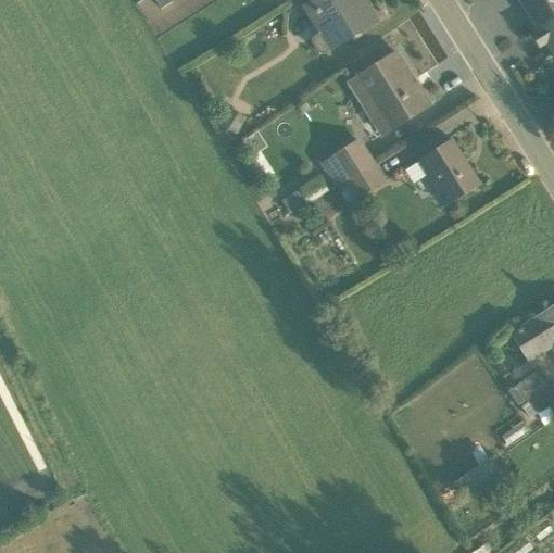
[(377,20),(364,0),(313,0),(301,8),(317,33),(310,38),(322,55),(377,20)]
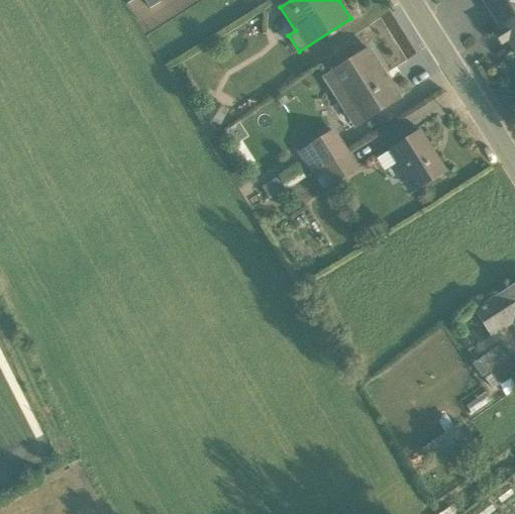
[(483,0),(514,49),(514,0),(483,0)]
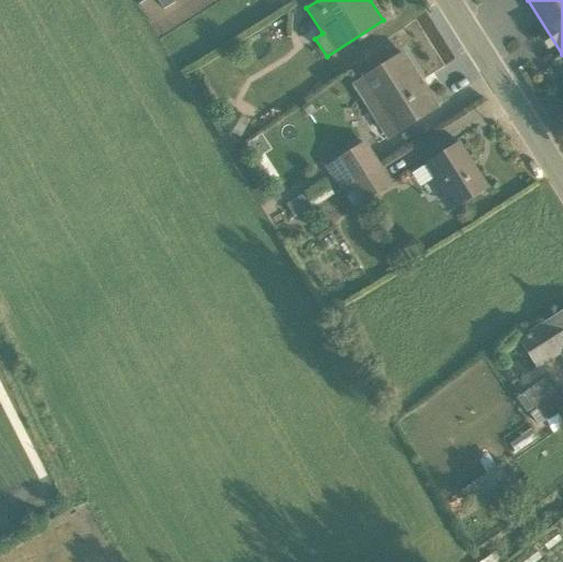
[(437,104),(405,53),(351,88),(383,139),(437,104)]
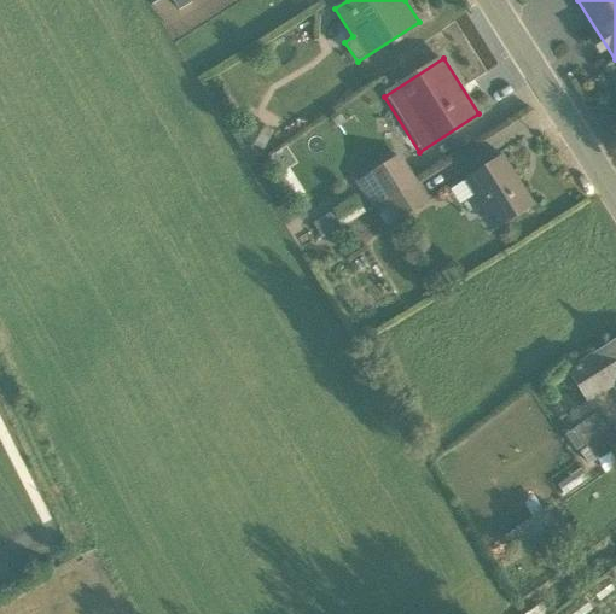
[(431,198),(401,151),(358,179),(388,224),(431,198)]
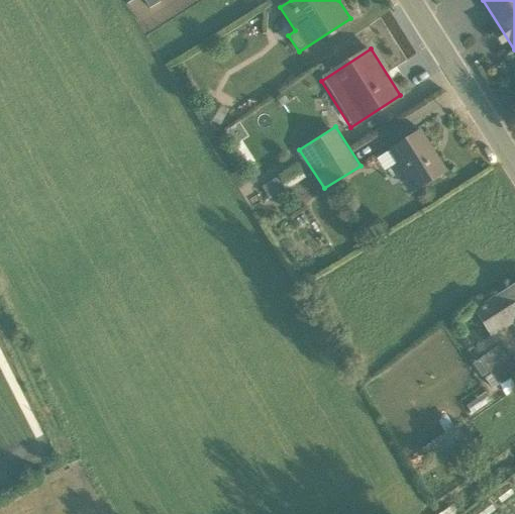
[(448,171),(421,128),(386,150),(413,193),(448,171)]
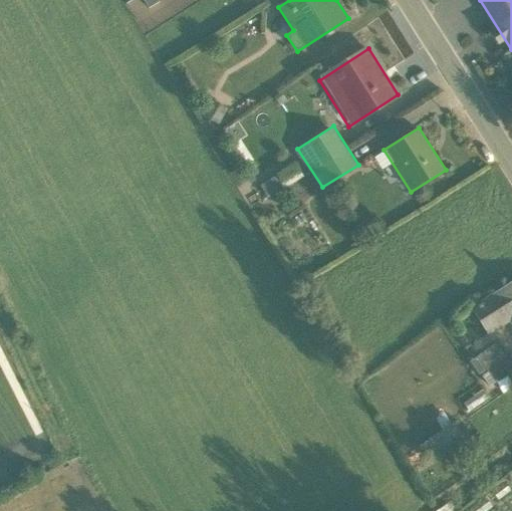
[(297,159),(262,181),(269,194),(305,172),(297,159)]
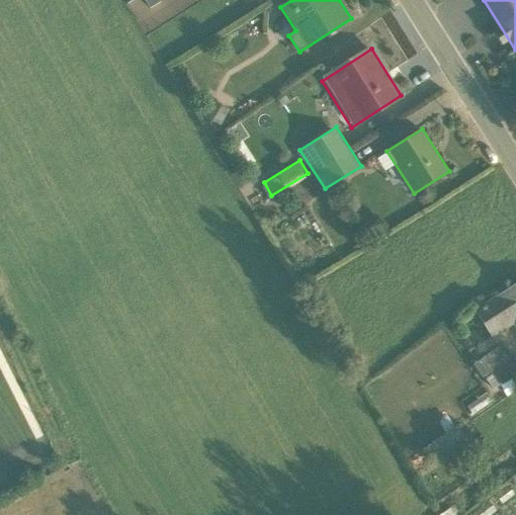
[(515,285),(477,311),(493,337),(514,324),(515,326),(515,285)]
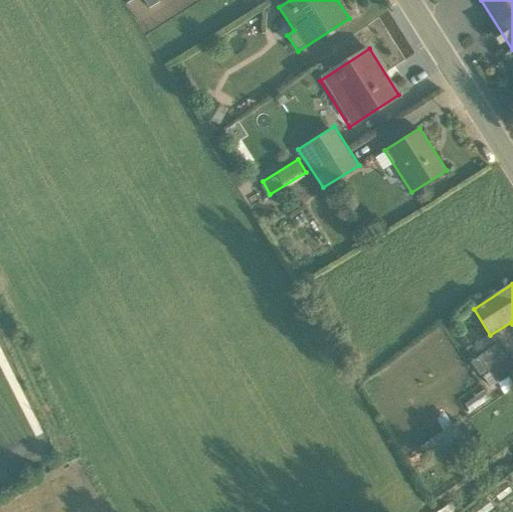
[(512,364),(497,343),(479,356),(498,381),(512,370),(512,364)]
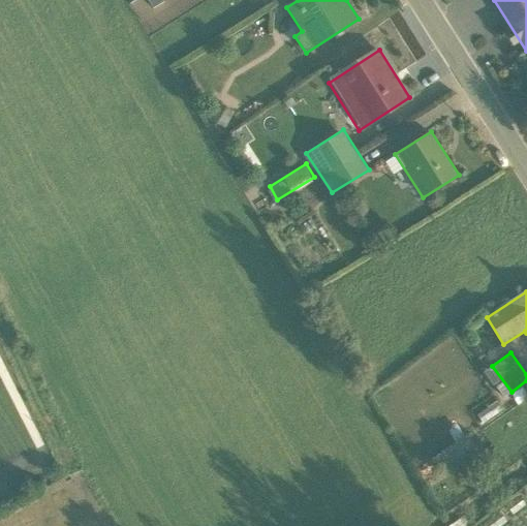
[(484,423),(503,408),(496,399),(477,413),(484,423)]
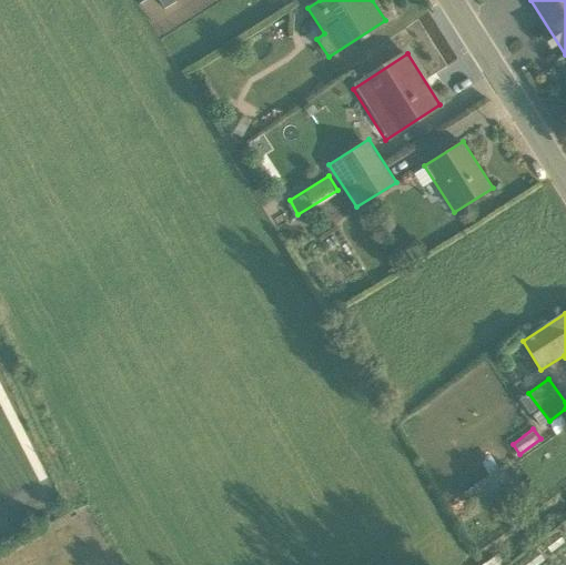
[(515,486),(502,466),(463,492),(477,512),(515,486)]
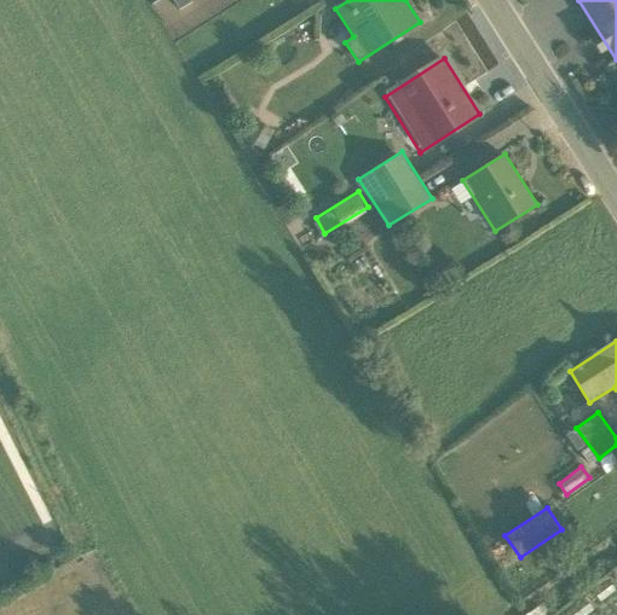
[(584,614),(593,609),(584,597),(560,614),(584,614)]
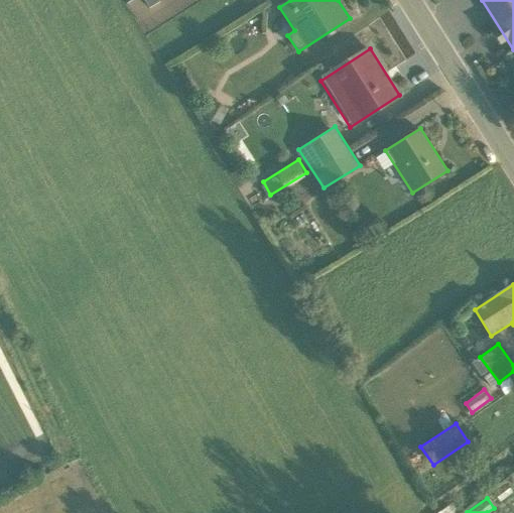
[(455,501),(437,512),(455,512),(460,509),(455,501)]
